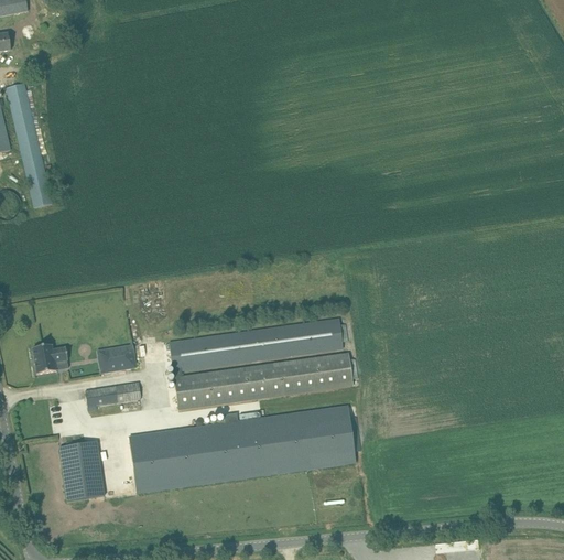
[(0,0),(0,13),(26,9),(25,0),(0,0)]
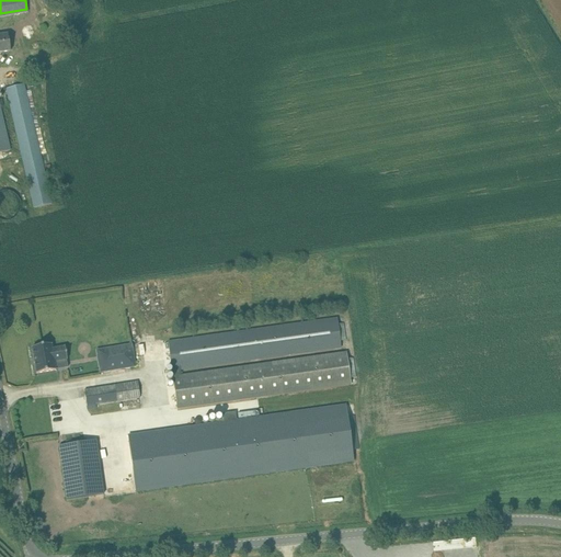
[(0,31),(0,48),(10,47),(8,30),(0,31)]
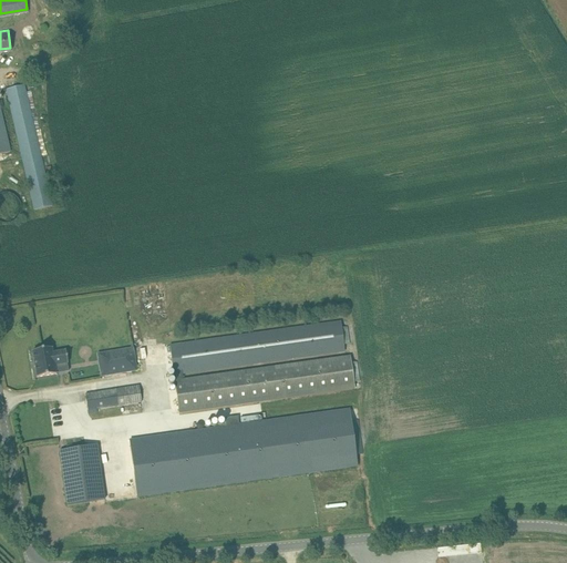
[(34,206),(52,202),(23,81),(7,85),(34,206)]
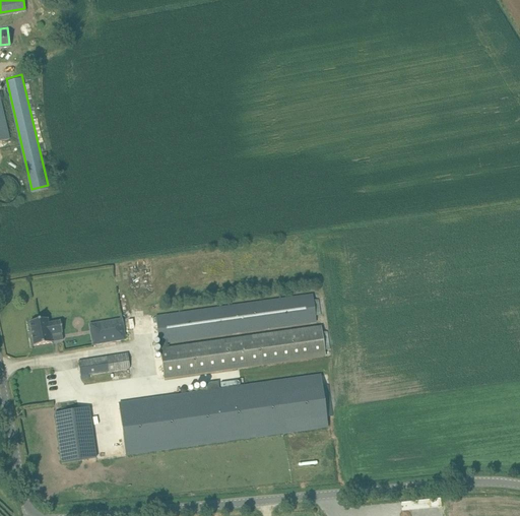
[(164,375),(325,352),(321,322),(167,343),(167,340),(316,319),(312,291),(155,313),(155,315),(152,314),(153,319),(156,320),(164,375)]
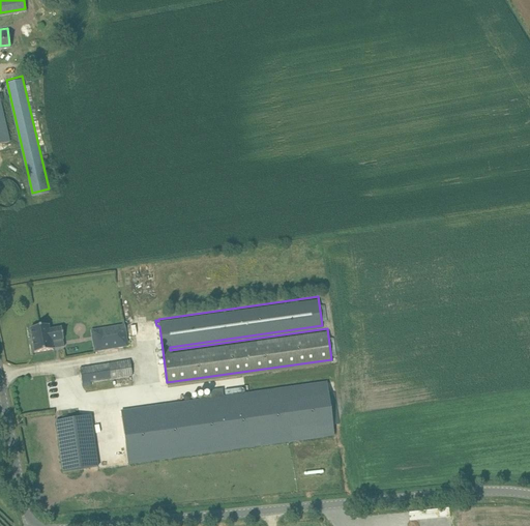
[(49,321),(30,324),(34,349),(53,346),(51,338),(63,335),(61,323),(49,325),(49,321)]
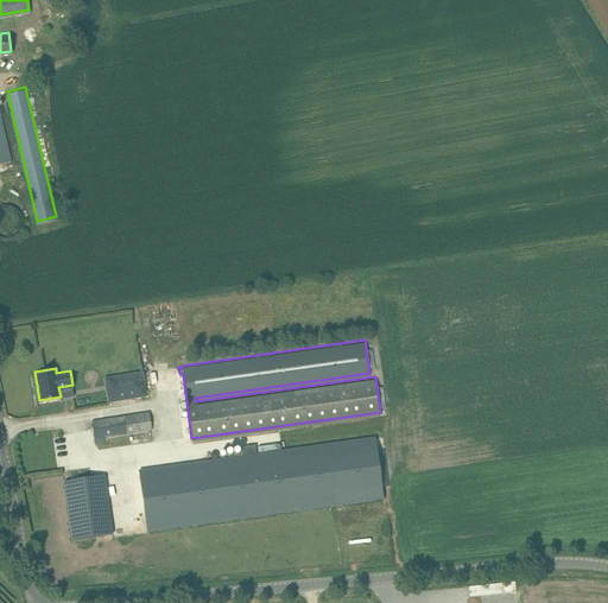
[(113,374),(116,398),(146,393),(143,369),(113,374)]
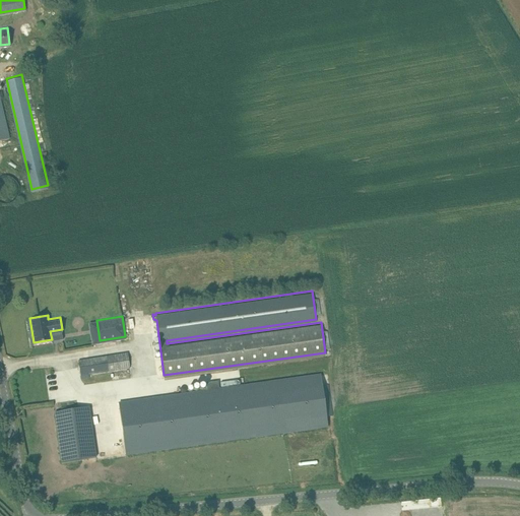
[(78,358),(80,373),(88,372),(129,365),(127,350),(78,358)]
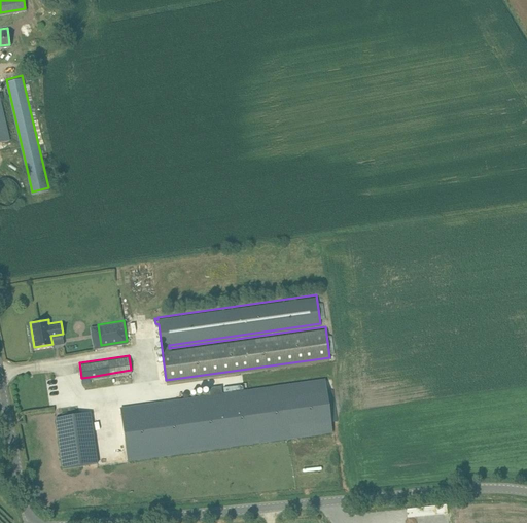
[(211,393),(123,405),(130,457),(335,428),(327,377),(223,391),(222,382),(209,384),(211,393)]
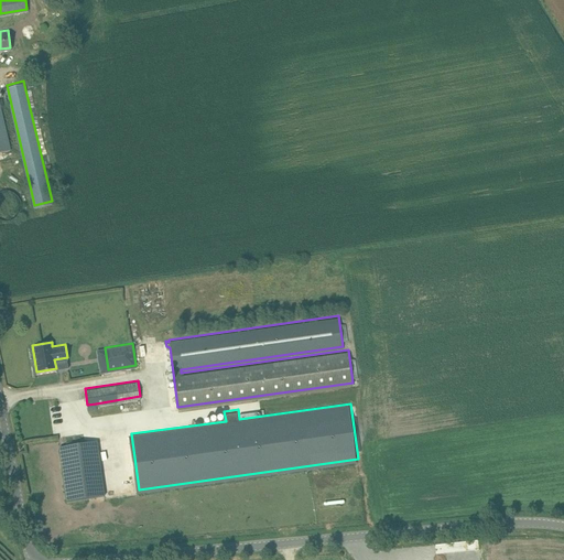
[(96,439),(60,444),(67,499),(104,493),(102,486),(96,439)]
